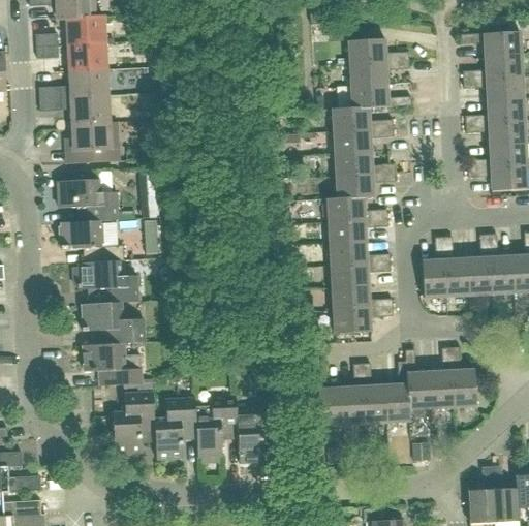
[(56,0),(57,19),(66,19),(66,18),(94,17),(94,16),(93,0),(56,0)]
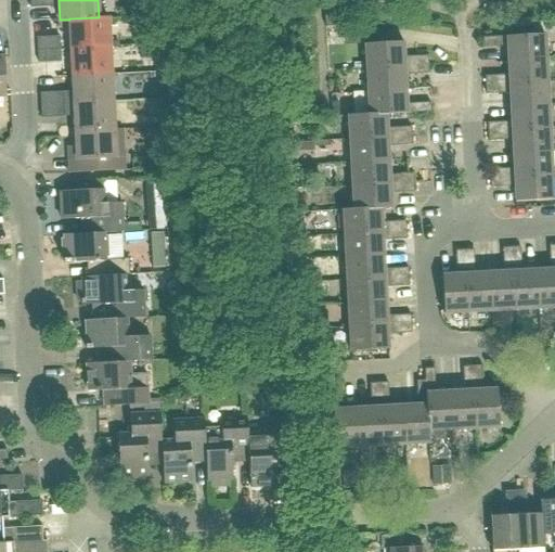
[(324,9),(325,24),(337,24),(337,9),(324,9)]
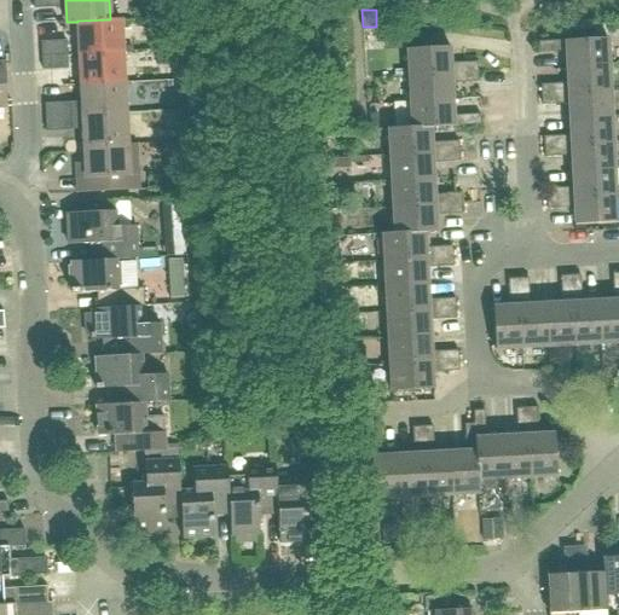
[(110,19),(77,21),(77,22),(80,52),(122,50),(121,18),(110,18),(110,19)]
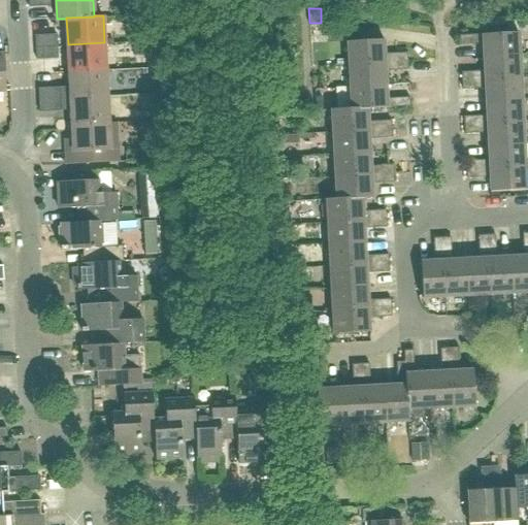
[(483,41),(484,56),(520,54),(519,30),(460,33),(460,42),(483,41)]
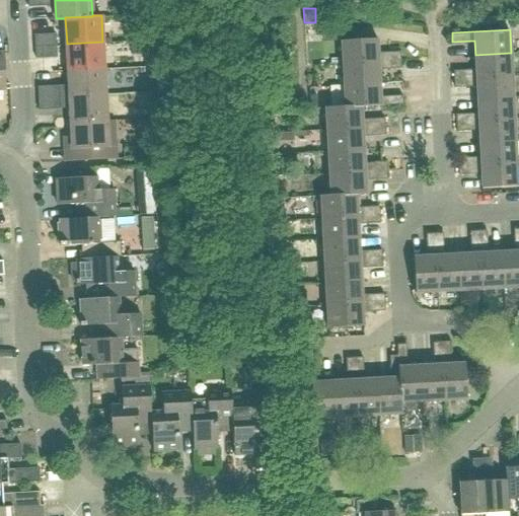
[(34,33),(35,45),(57,44),(56,32),(34,33)]
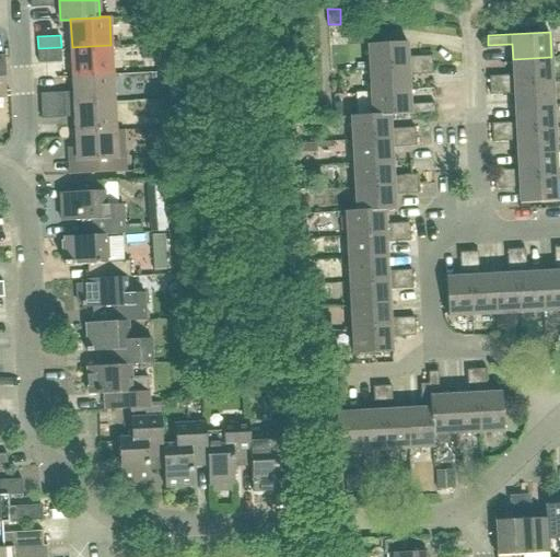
[(369,42),(370,67),(433,62),(432,54),(408,55),(407,39),(369,42)]
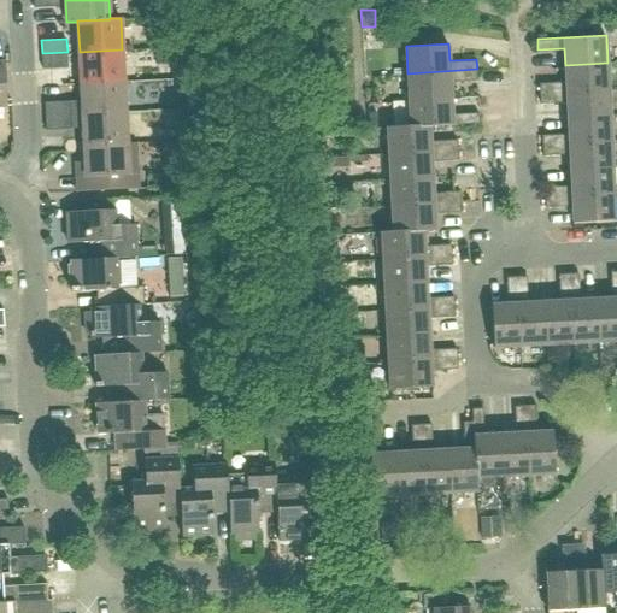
[(80,52),(81,82),(124,80),(122,49),(80,52)]
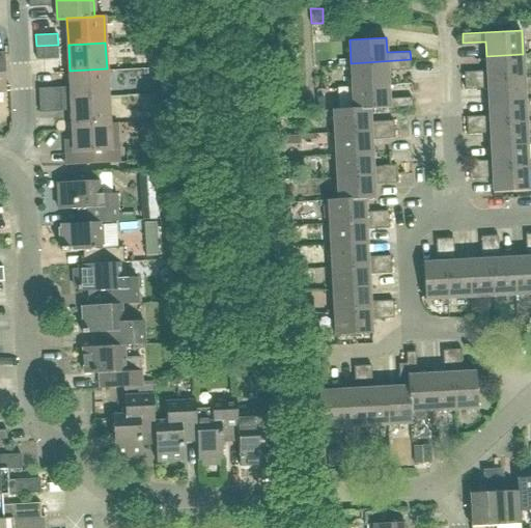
[(58,57),(58,45),(36,46),(36,58),(58,57)]
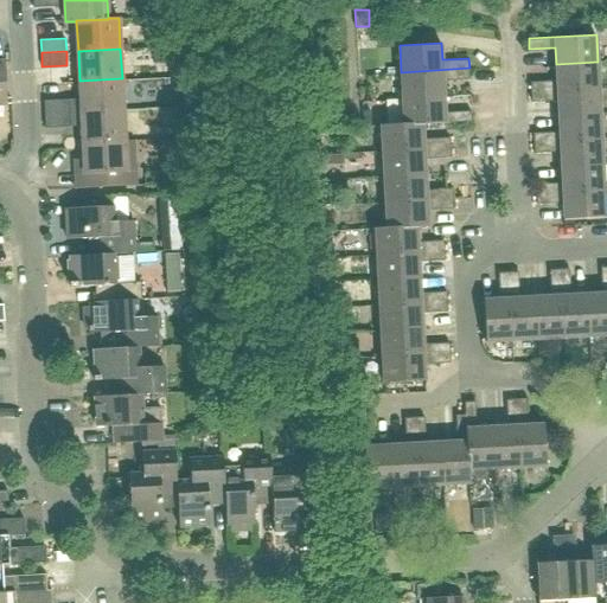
[(599,87),(598,62),(556,64),(556,79),(530,81),(531,90),(599,87)]
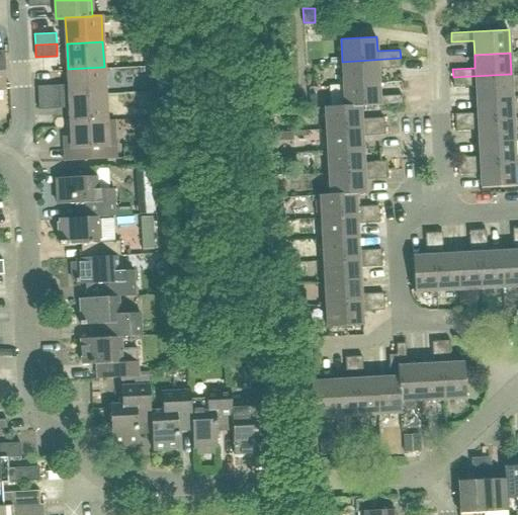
[(343,83),(379,81),(378,68),(401,67),(401,58),(342,62),(343,83)]
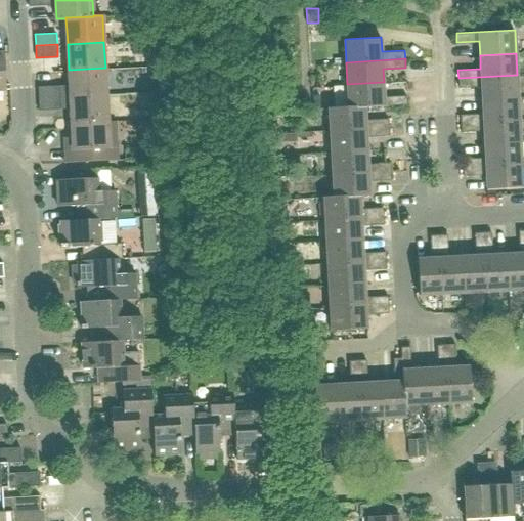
[(106,94),(105,68),(69,70),(70,84),(38,86),(39,97),(106,94)]
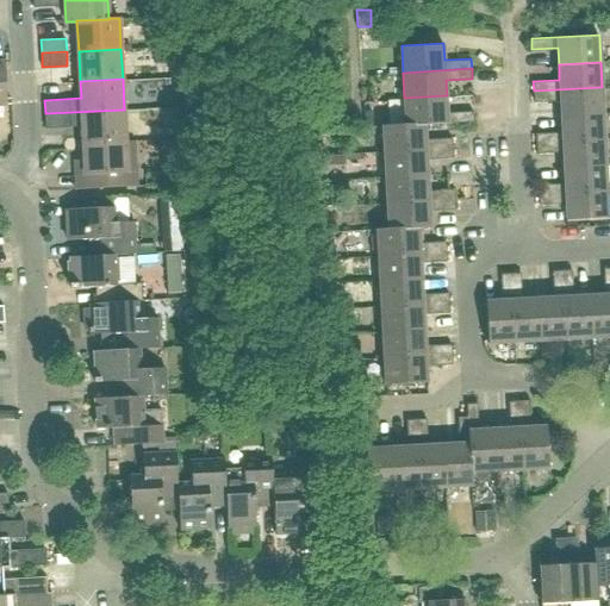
[(560,100),(561,116),(604,113),(602,87),(534,91),(534,101),(560,100)]
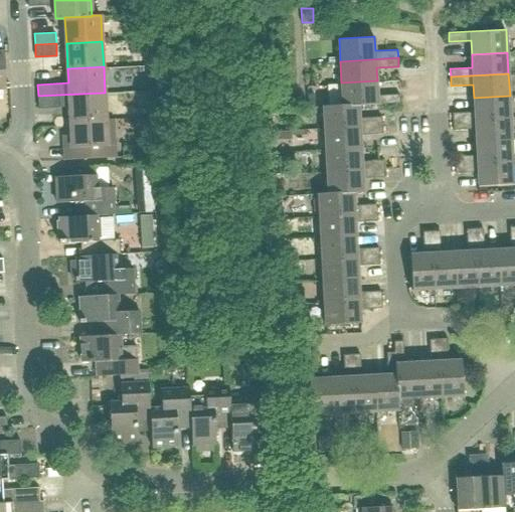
[(341,82),(342,104),(342,105),(359,104),(400,102),(399,93),(377,94),(377,80),(341,82)]
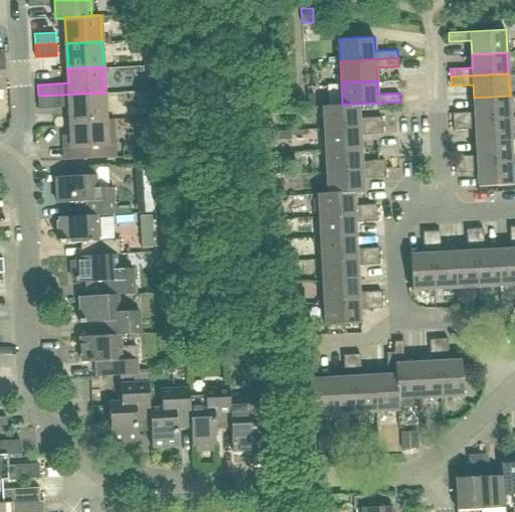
[(69,106),(70,120),(106,118),(105,93),(38,96),(38,108),(69,106)]
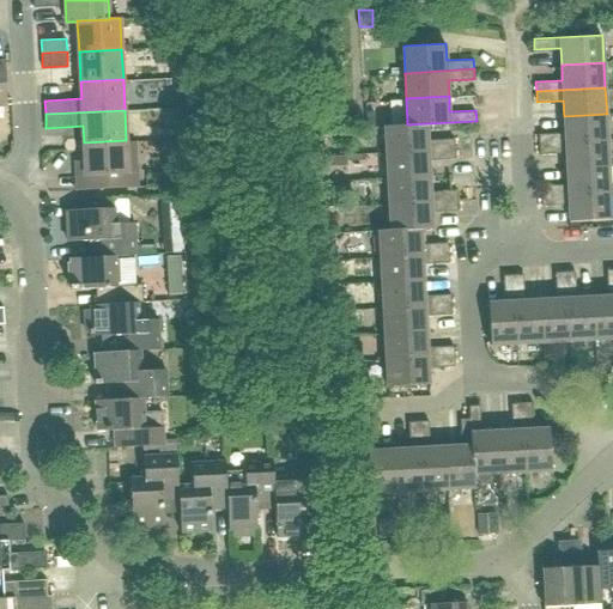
[(608,139),(607,114),(564,116),(565,132),(539,133),(539,142),(608,139)]
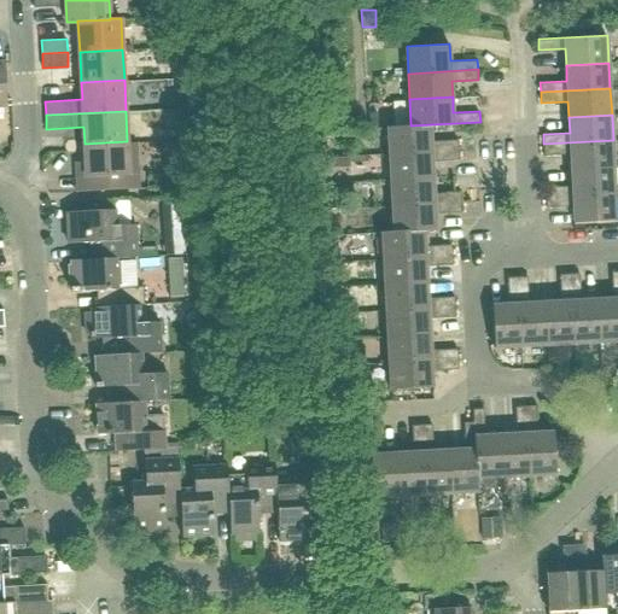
[(388,126),(389,152),(459,148),(458,139),(431,140),(431,124),(410,126),(410,124),(388,126)]
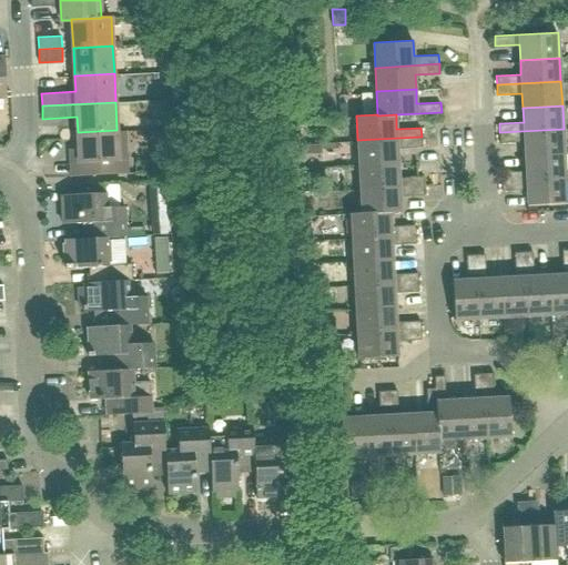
[(156,118),(158,128),(170,128),(169,117),(156,118)]
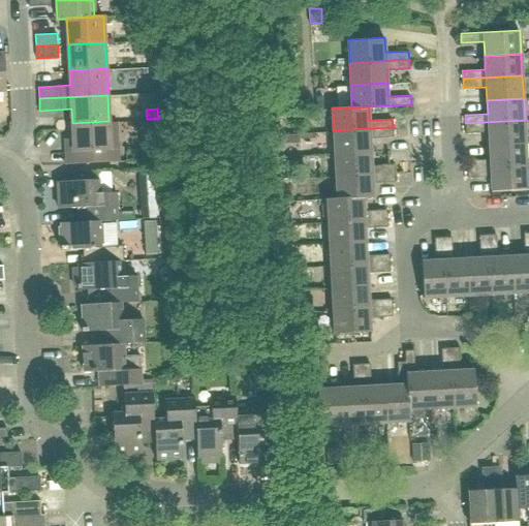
[(159,127),(158,119),(147,119),(147,122),(151,126),(153,127),(159,127)]
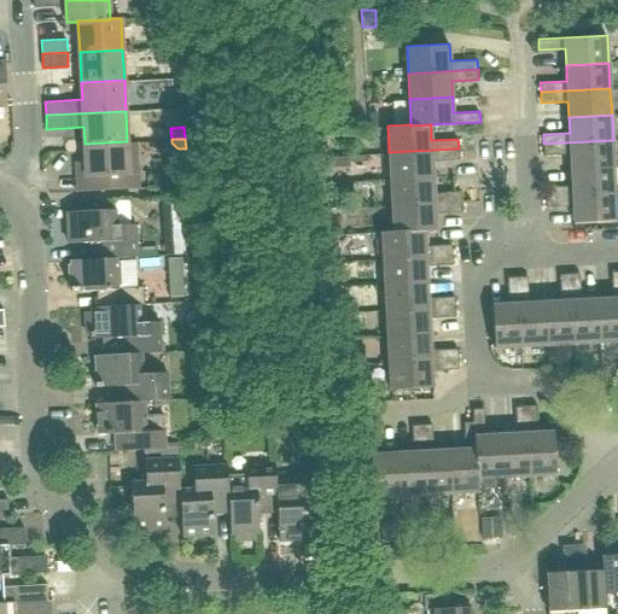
[(570,153),(571,169),(614,167),(613,140),(543,144),(544,155),(570,153)]
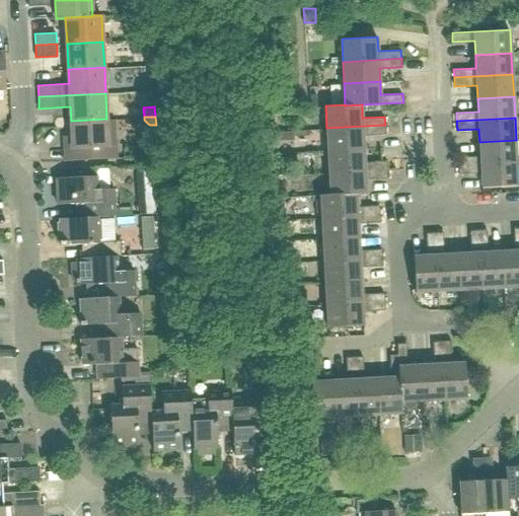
[(115,119),(106,119),(71,121),(71,135),(63,136),(65,159),(117,157),(115,119)]
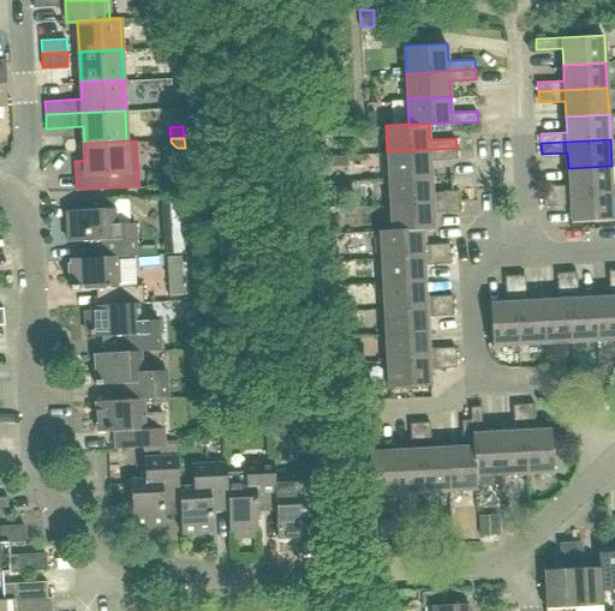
[(388,178),(431,175),(430,160),(457,157),(457,148),(387,151),(388,178)]
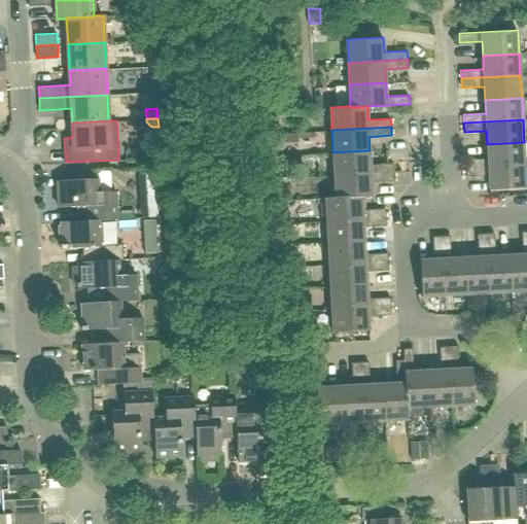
[(465,159),(465,168),(525,164),(524,142),(487,144),(488,158),(465,159)]
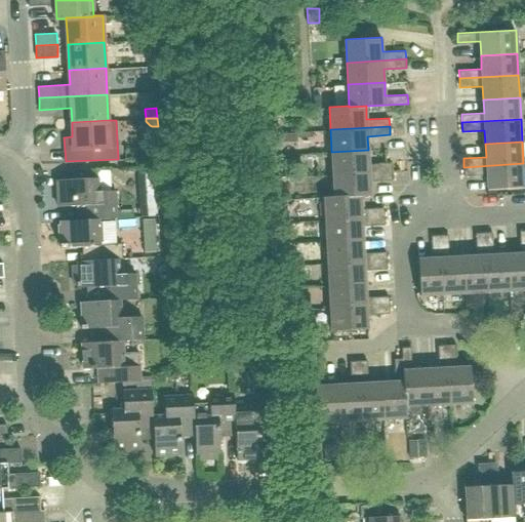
[(331,152),(333,173),(392,170),(392,162),(369,163),(368,150),(331,152)]
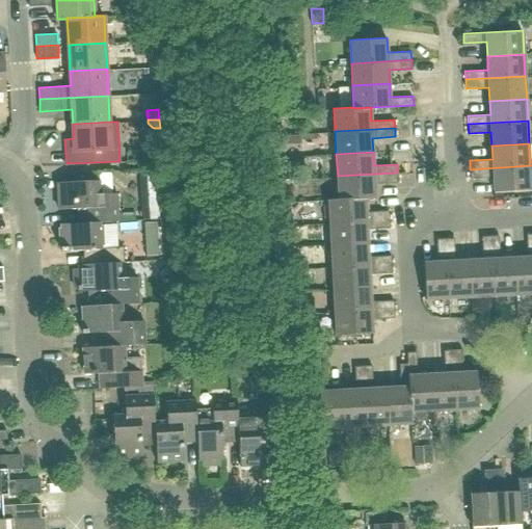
[(531,189),(530,165),(470,169),(471,178),(494,177),(495,190),(531,189)]
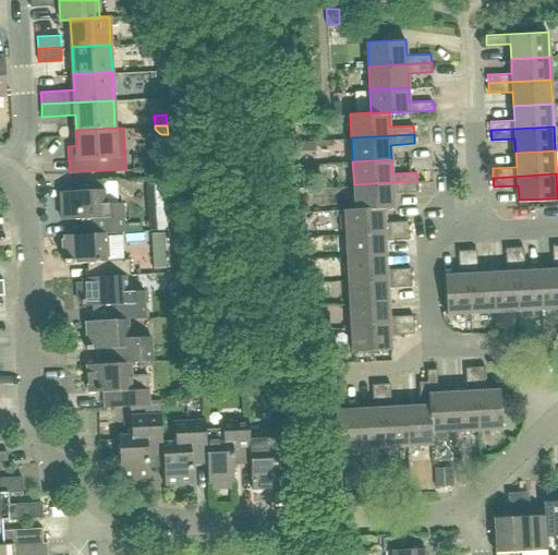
[(384,207),(393,207),(393,192),(417,191),(416,181),(354,184),(355,207),(355,208),(384,207)]
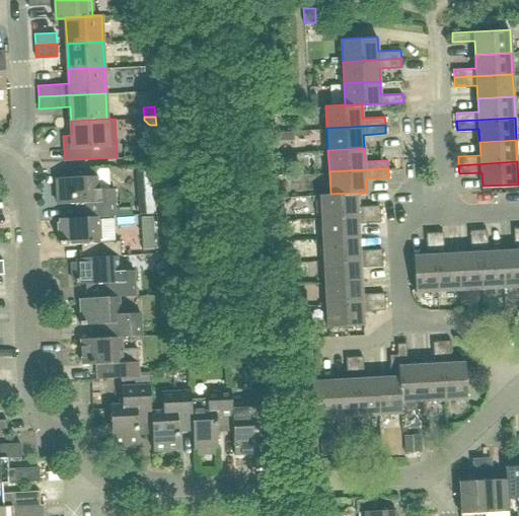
[(83,202),(84,216),(98,215),(115,214),(114,188),(97,189),(96,174),(56,176),(58,203),(83,202)]
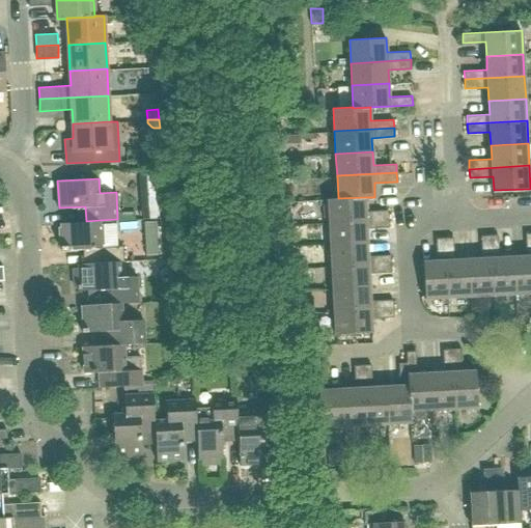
[(142,197),(143,216),(160,215),(159,198),(155,198),(155,196),(142,197)]
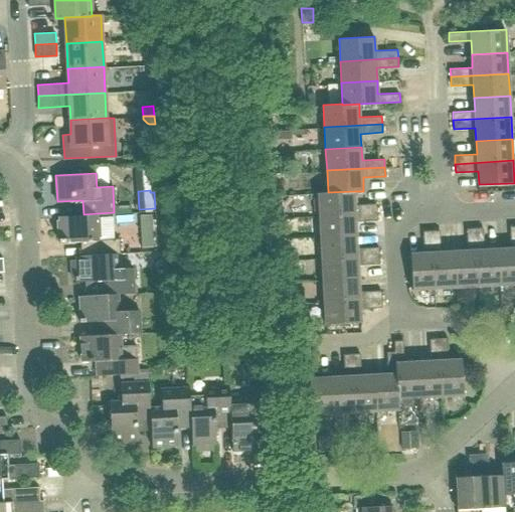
[(318,192),(319,214),(377,211),(377,203),(355,204),(354,191),(328,192),(328,191),(318,192)]
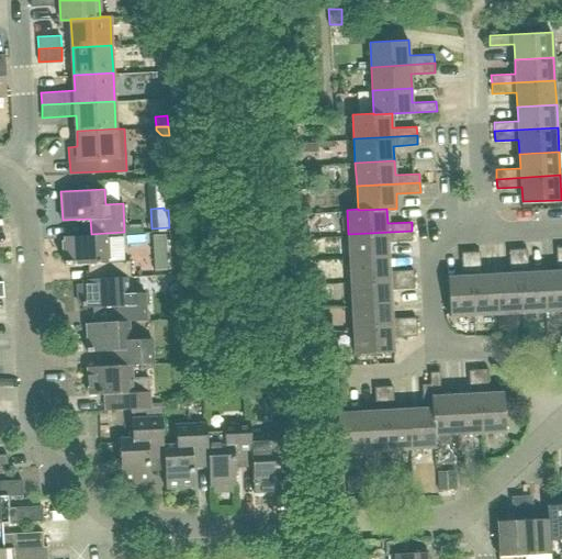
[(348,234),(349,258),(389,256),(388,242),(412,239),(412,231),(348,234)]
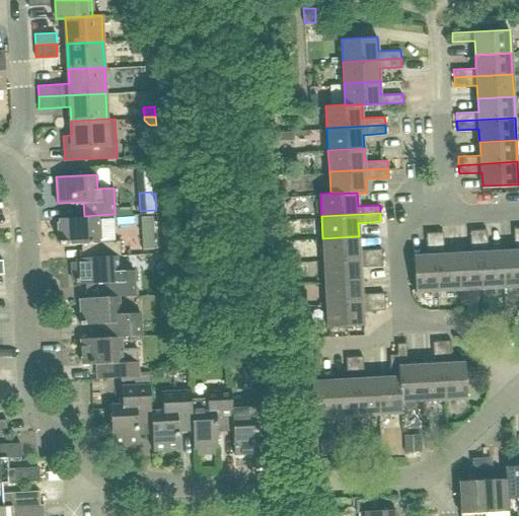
[(87,256),(118,254),(122,254),(121,239),(100,240),(98,215),(84,216),(58,217),(60,243),(87,242),(87,256)]
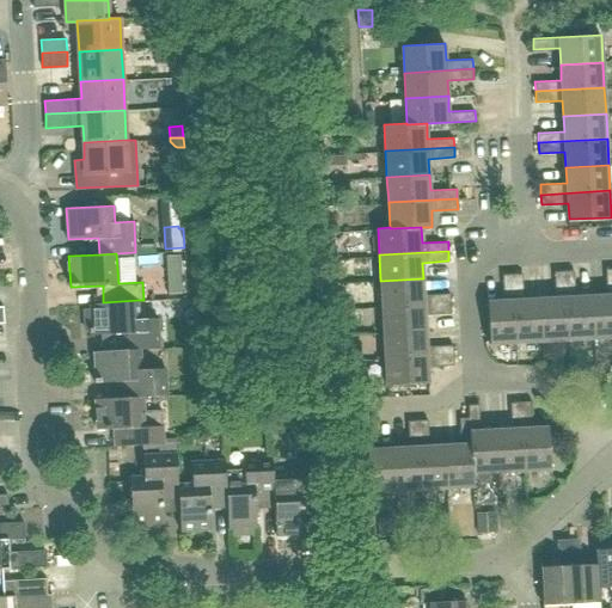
[(607,294),(592,295),(593,337),(611,336),(611,266),(606,268),(607,294)]
